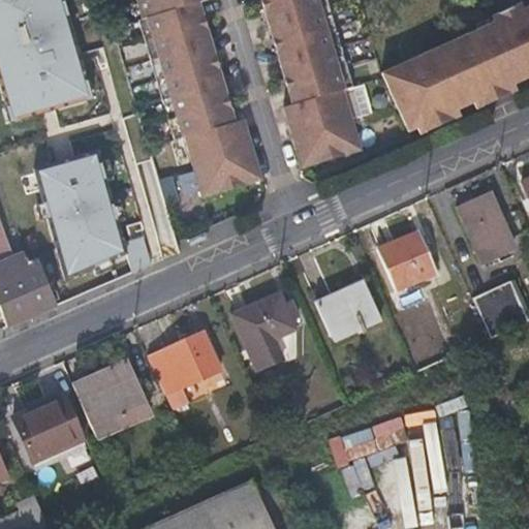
[(60,0),(0,0),(0,89),(8,121),(87,100),(60,0)]
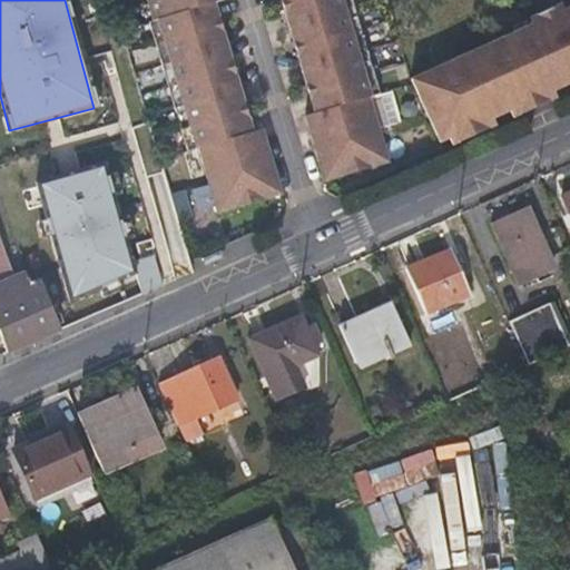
[(215,0),(146,0),(153,18),(214,0),(215,0)]
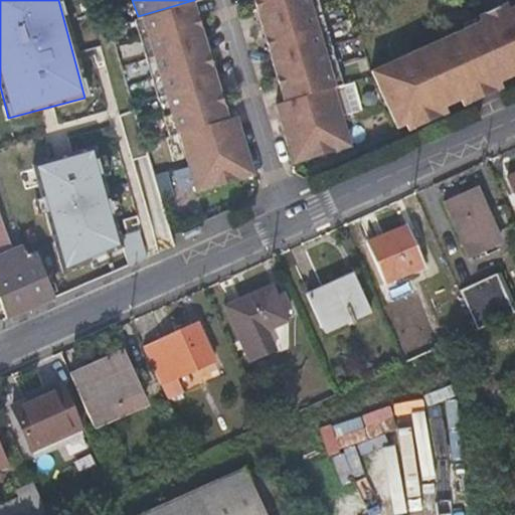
[(193,0),(138,16),(133,17),(140,38),(194,22),(192,16),(197,14),(193,0)]
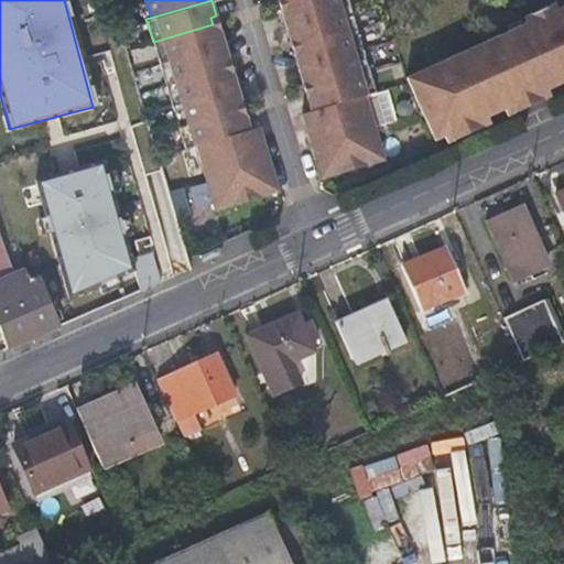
[(283,0),(278,0),(281,10),(286,9),(285,3),(283,0)]
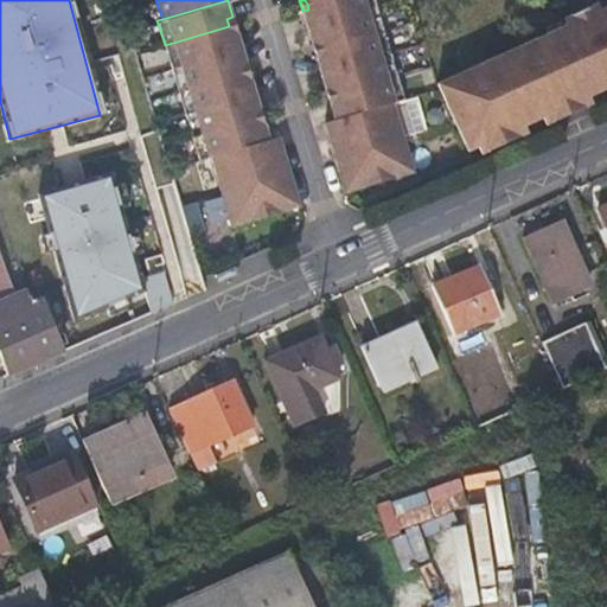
[(302,11),(307,27),(378,6),(376,0),(318,0),(307,4),(308,10),(302,11)]
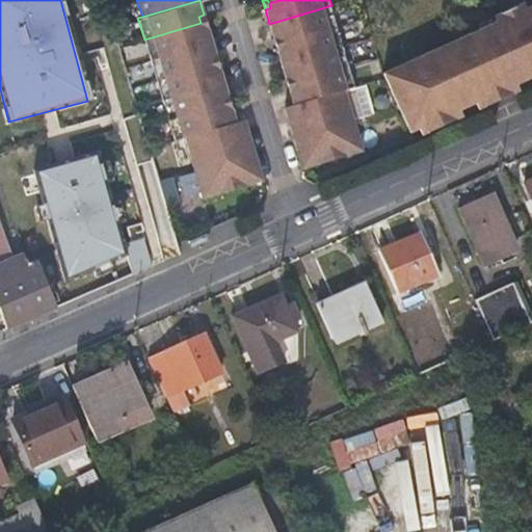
[(516,11),(531,4),(531,0),(527,0),(513,6),(516,11)]
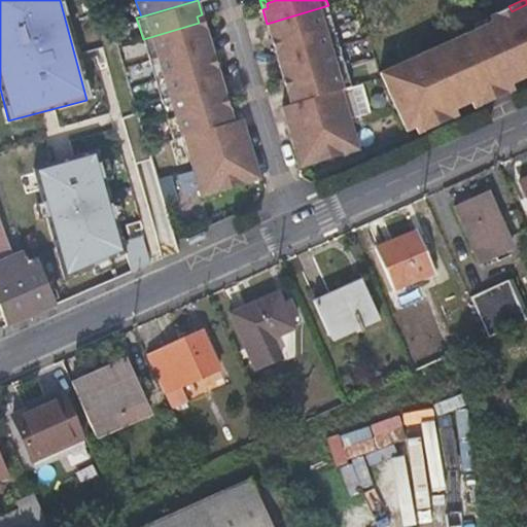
[(419,124),(433,117),(431,114),(436,111),(434,106),(438,104),(444,113),(490,92),(488,88),(493,85),(490,79),(495,77),(499,88),(526,75),(526,4),(512,11),(508,6),(472,23),(475,28),(381,71),(383,76),(406,130),(419,124)]
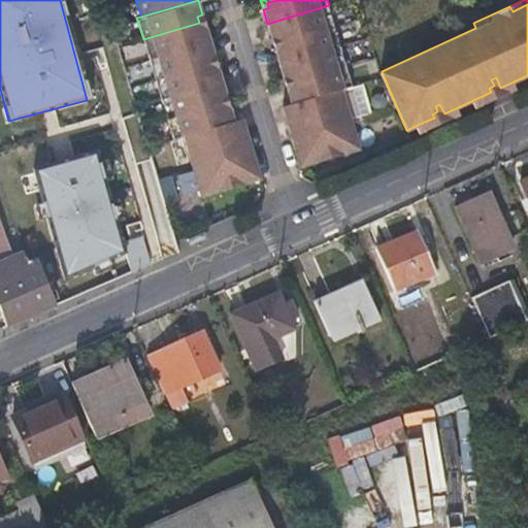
[(276,34),(278,41),(335,25),(329,5),(267,24),(271,36),(276,34)]
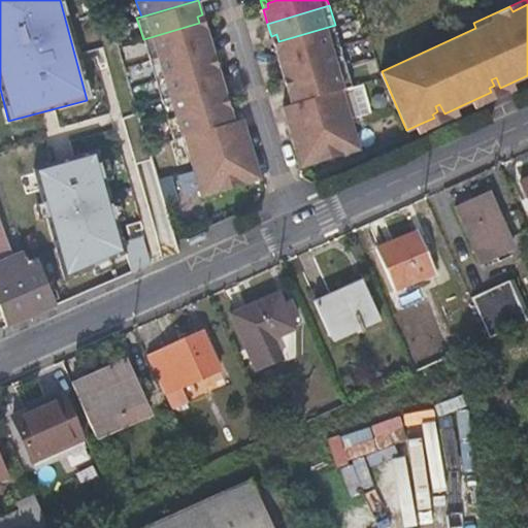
[(206,26),(202,14),(197,17),(199,23),(201,28),(203,27),(206,26)]
